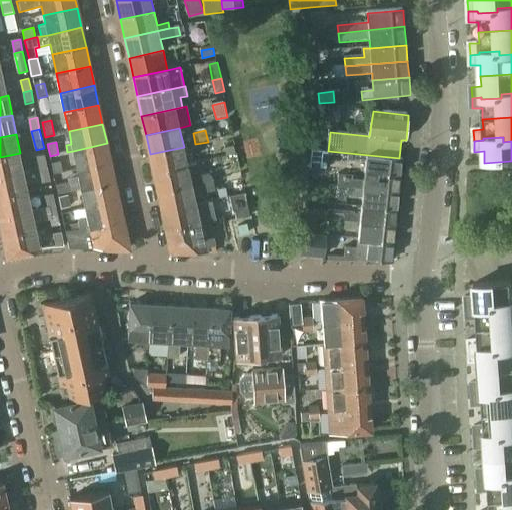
[(73,151),(77,170),(111,163),(107,143),(73,151)]
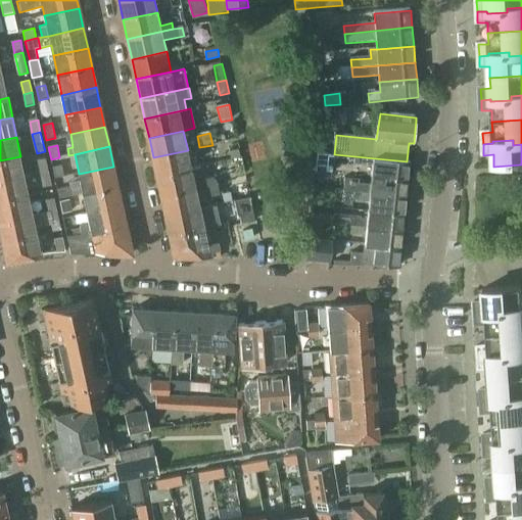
[(153,157),(157,178),(192,170),(188,150),(153,157)]
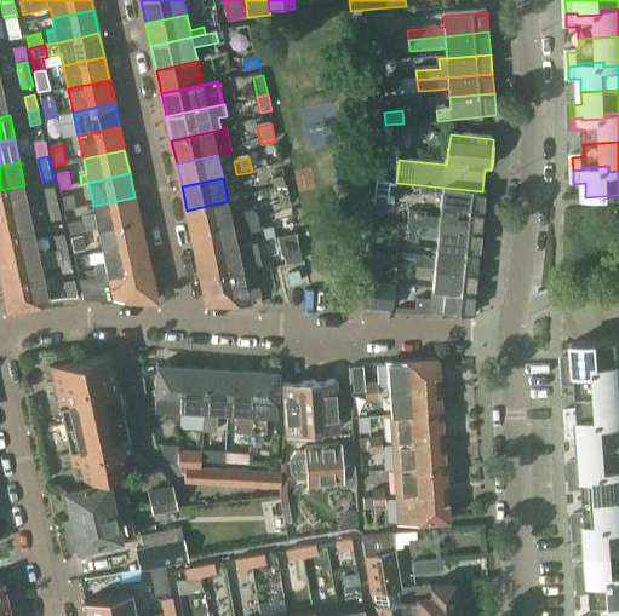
[(0,190),(0,216),(29,209),(24,185),(0,190)]
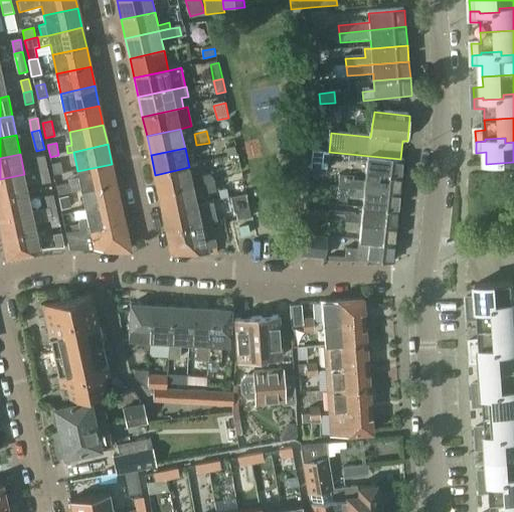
[(368,164),(367,174),(403,178),(405,161),(352,155),(351,162),(368,164)]
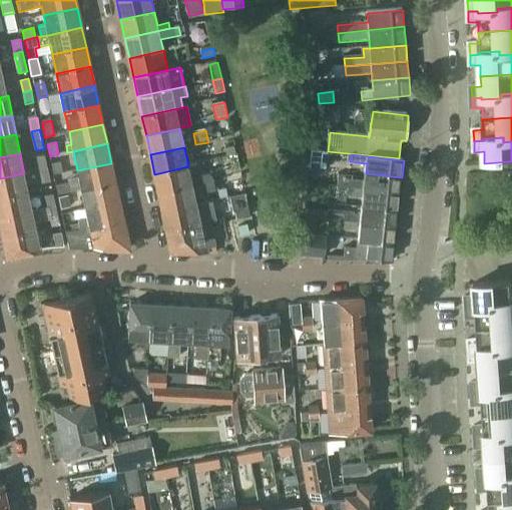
[(37,158),(40,169),(48,168),(45,156),(37,158)]
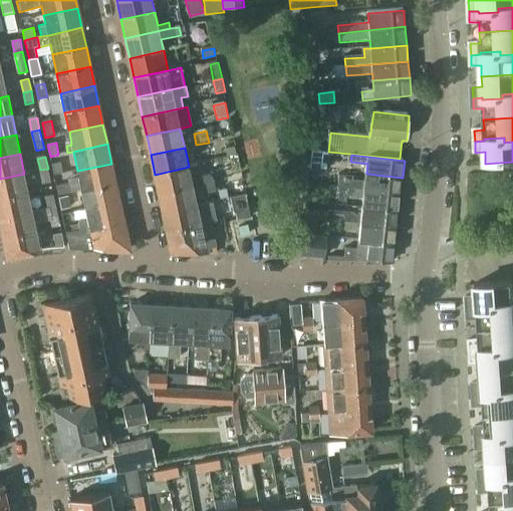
[(61,163),(52,166),(55,176),(63,174),(61,163)]
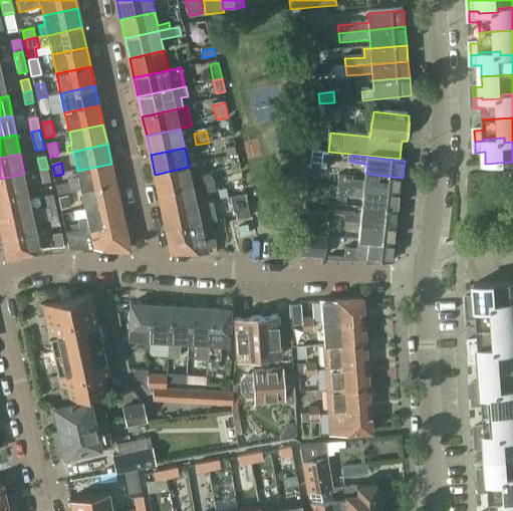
[(77,171),(81,190),(115,183),(111,164),(77,171)]
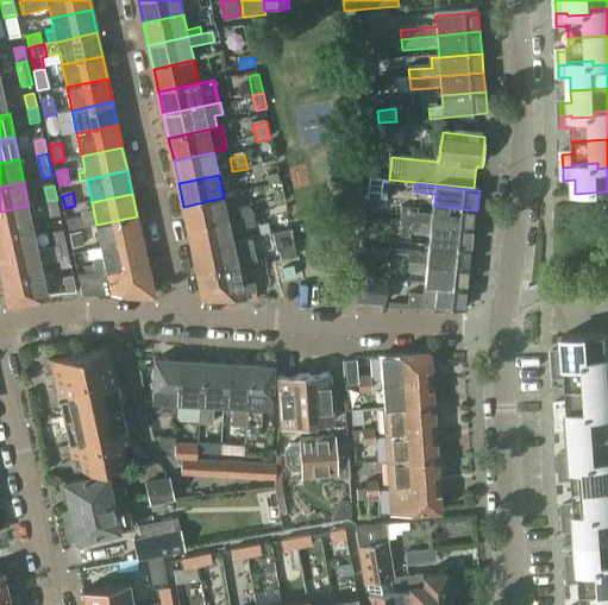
[(224,197),(183,207),(188,229),(252,215),(252,213),(248,210),(238,213),(233,195),(224,197)]
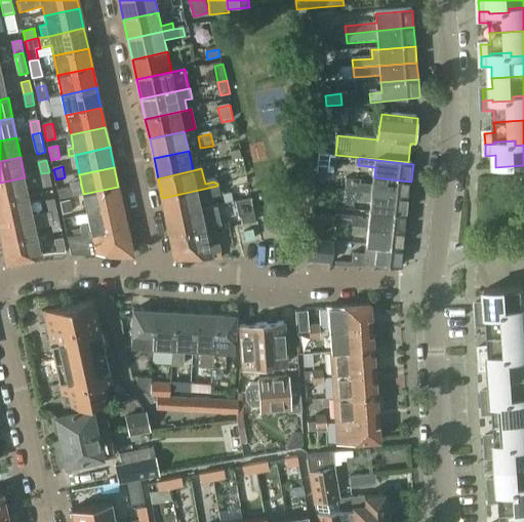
[(49,172),(41,173),(44,186),(52,184),(49,172)]
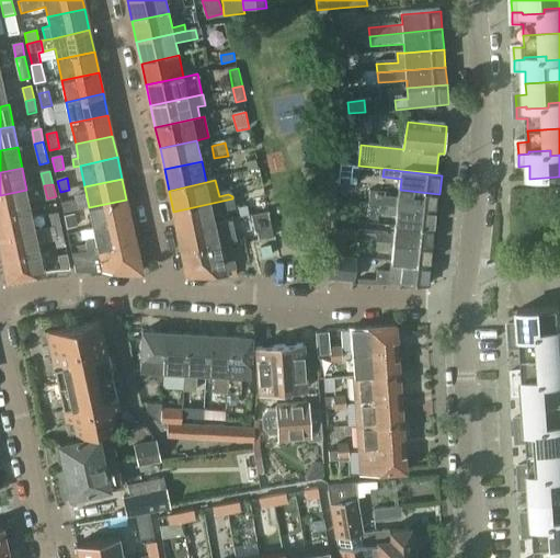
[(0,195),(0,217),(32,211),(26,190),(0,195)]
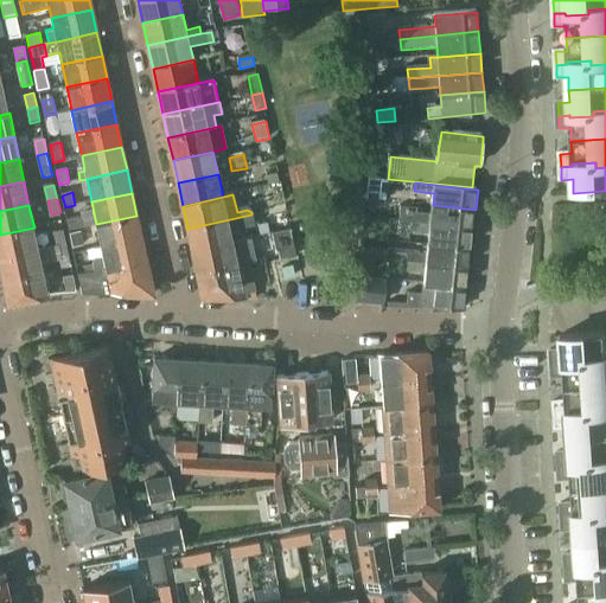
[(402,207),(401,223),(473,230),(476,210),(433,205),(432,216),(418,215),(419,209),(402,207)]
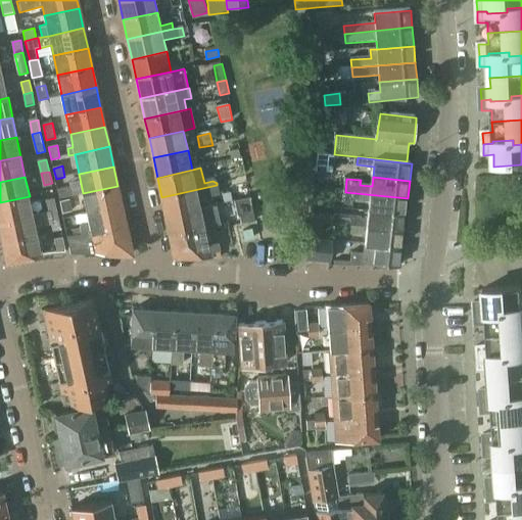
[(217,185),(161,197),(167,217),(200,209),(198,199),(219,194),(217,185)]
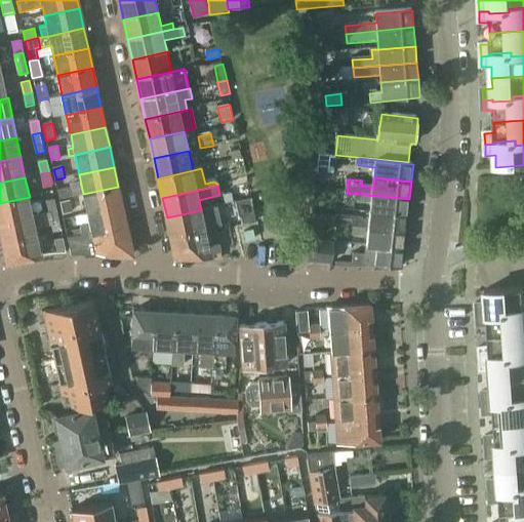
[(83,194),(88,214),(122,206),(118,187),(83,194)]
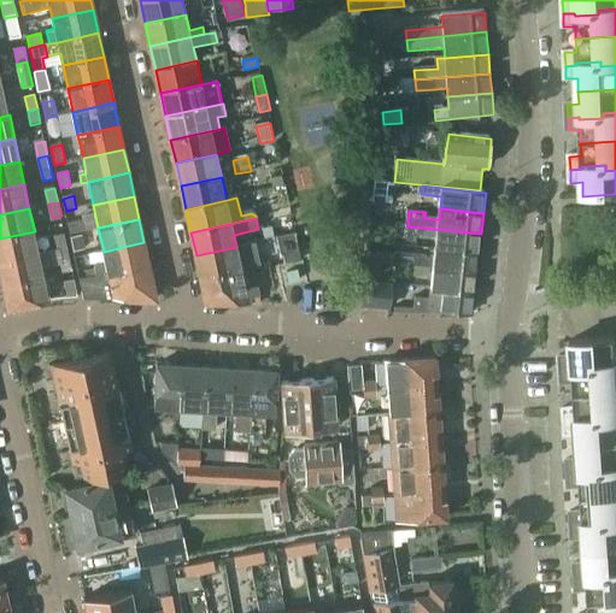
[(282,234),(292,231),(291,222),(280,224),(282,234)]
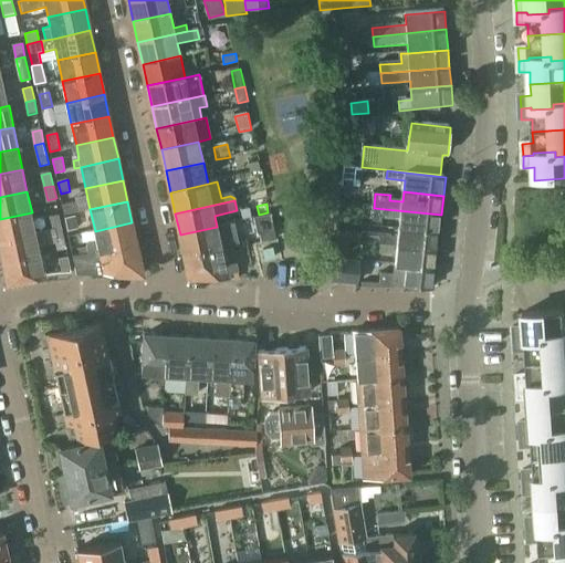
[(77,205),(63,208),(65,216),(79,212),(77,205)]
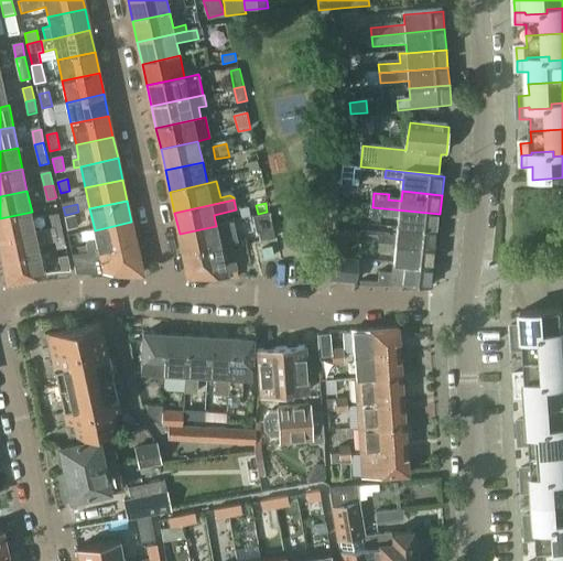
[(372,207),(370,222),(381,223),(382,216),(399,218),(398,228),(437,233),(440,214),(372,207)]
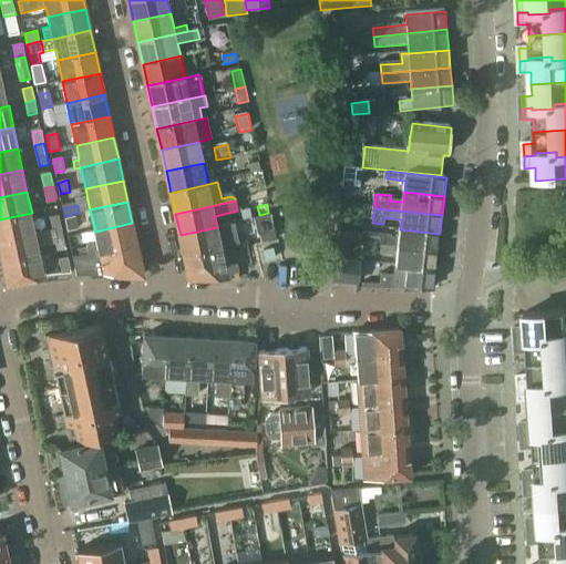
[(0,219),(0,242),(37,234),(32,213),(0,219)]
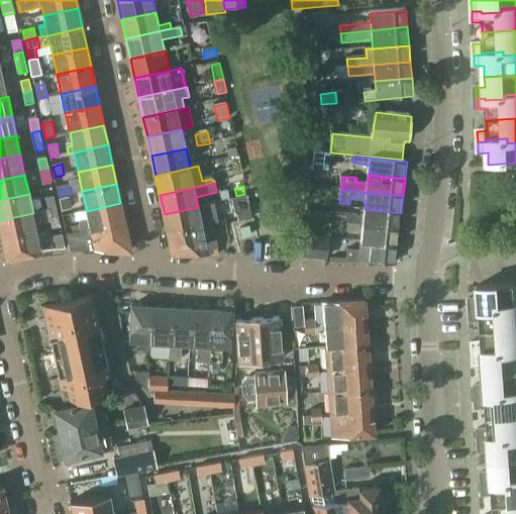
[(233,199),(236,216),(252,213),(248,196),(233,199)]
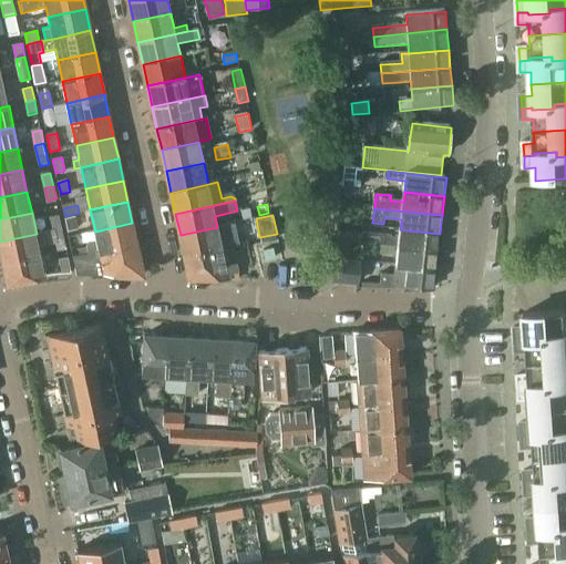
[(51,218),(54,232),(63,229),(60,216),(51,218)]
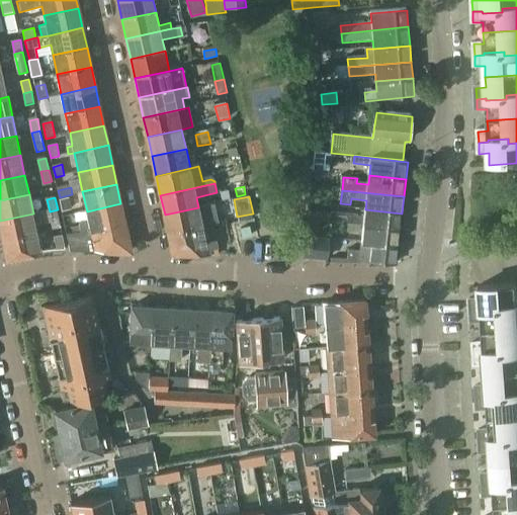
[(81,226),(72,228),(74,235),(125,224),(122,209),(120,203),(87,211),(89,221),(80,223),(81,226)]
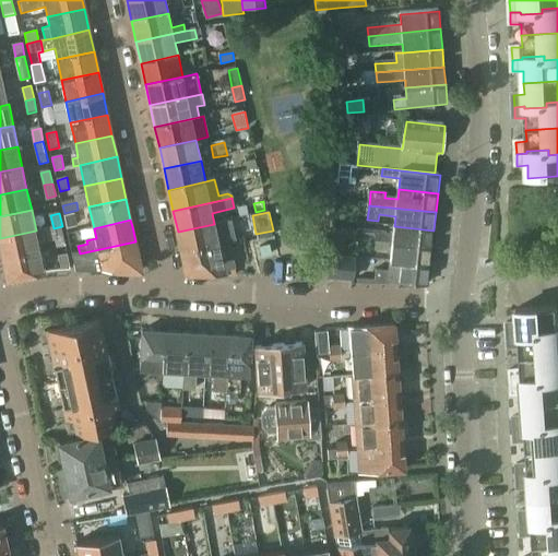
[(178,232),(182,253),(220,245),(214,224),(178,232)]
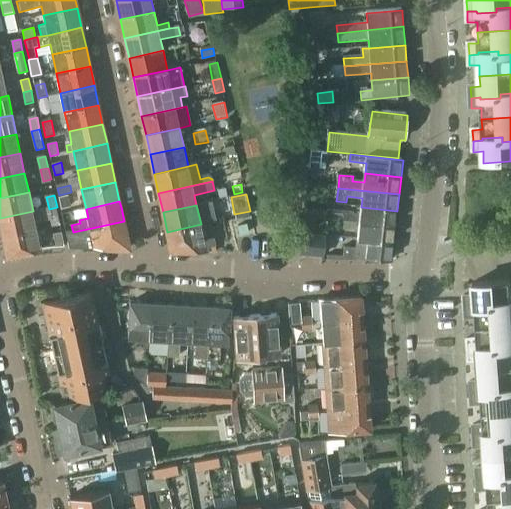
[(57,207),(49,209),(51,220),(59,219),(57,207)]
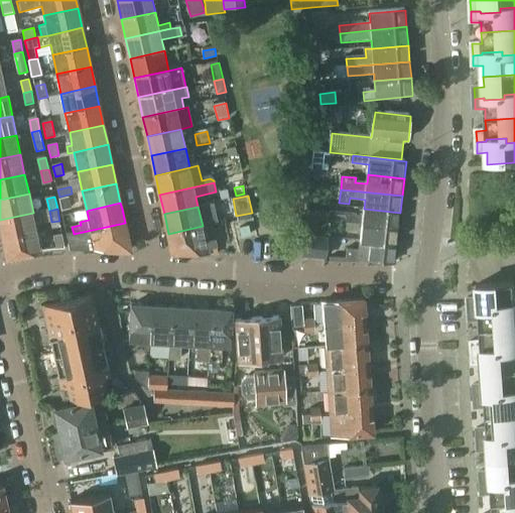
[(331,214),(330,222),(336,223),(399,230),(400,213),(364,209),(363,218),(331,214)]
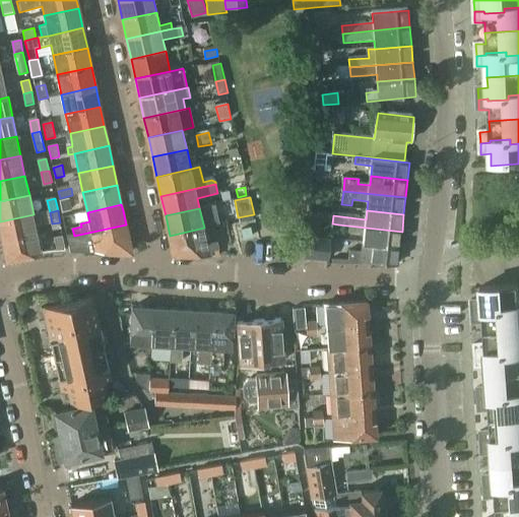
[(0,221),(0,225),(3,242),(38,235),(34,214),(0,221)]
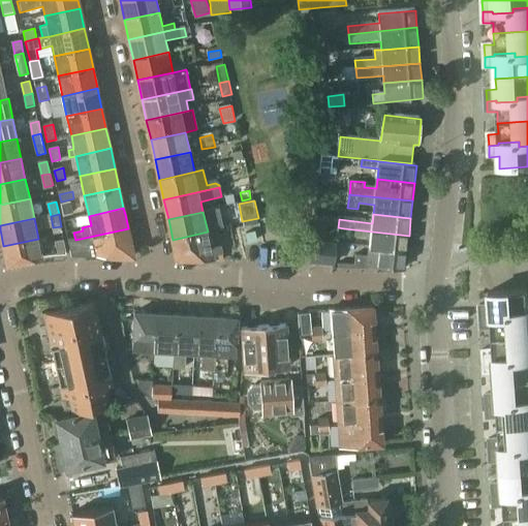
[(316,226),(314,237),(325,238),(327,227),(316,226)]
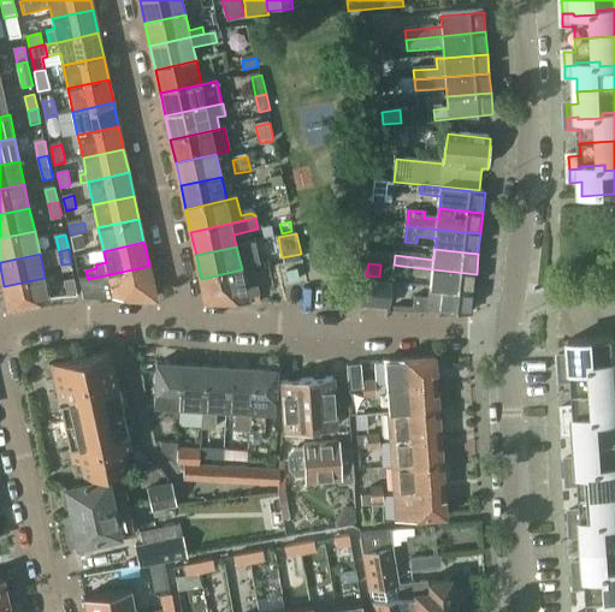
[(88,279),(81,280),(84,298),(157,301),(149,266),(88,279)]
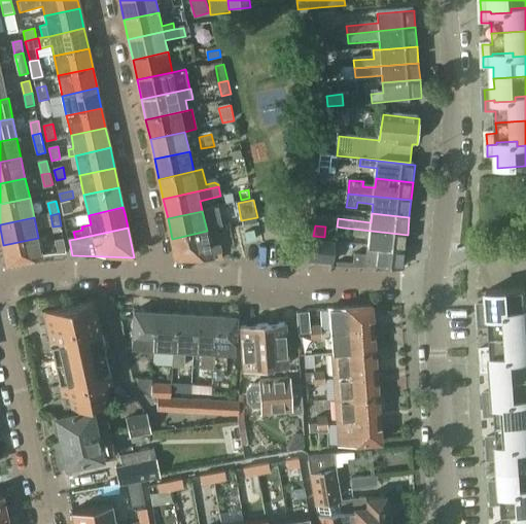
[(343,228),(342,235),(370,238),(369,248),(406,252),(408,235),(343,228)]
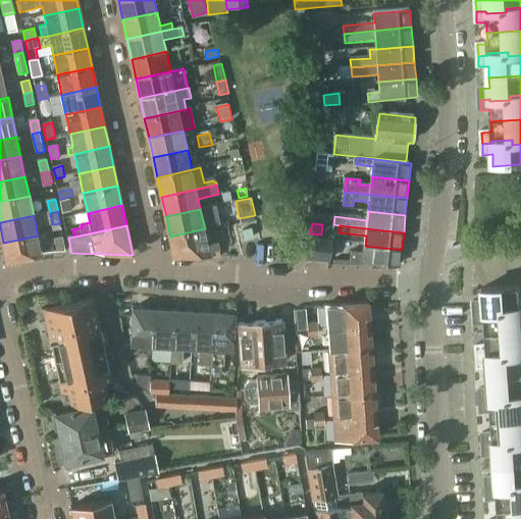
[(205,228),(170,237),(173,252),(174,257),(220,258),(213,226),(205,228)]
